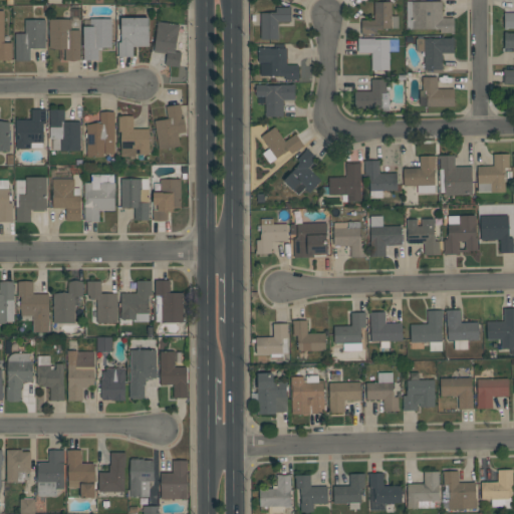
[(392,2),(392,16),(399,16),(399,28),(382,28),(382,29),(376,29),(376,34),(364,34),(364,35),(361,35),(361,20),(374,20),(374,2),(392,2)]
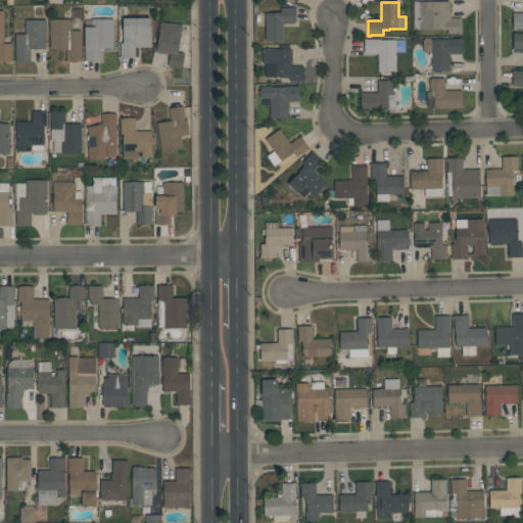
[(449,18),(462,18),(462,35),(459,35),(459,34),(448,34),(448,31),(442,31),(442,30),(415,30),(415,2),(449,2),(449,18)]
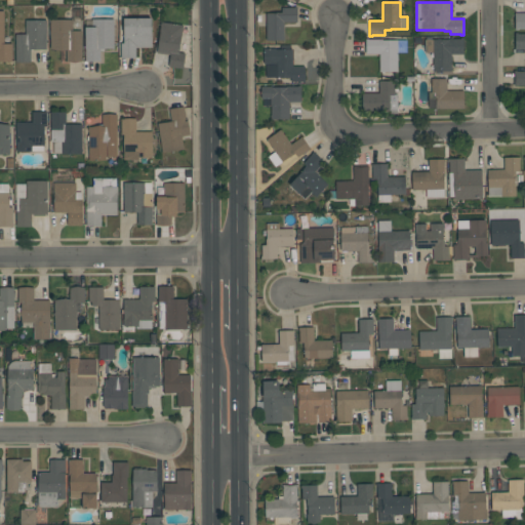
[(282,13),(282,8),(294,8),(294,7),(297,7),(297,23),(284,23),(284,41),(267,41),(267,13),(282,13)]
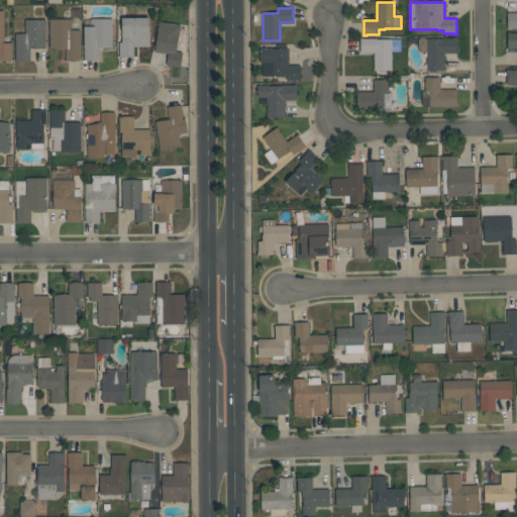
[(4,43),(11,43),(11,61),(0,61),(0,11),(4,11),(4,43)]
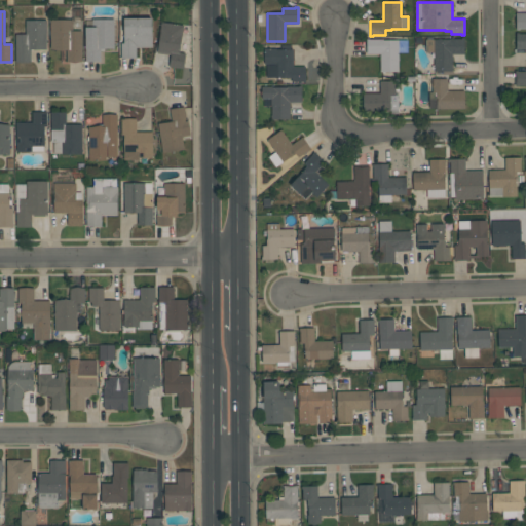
[(525,29),(519,29),(519,30),(516,30),(516,13),(525,13),(525,29)]
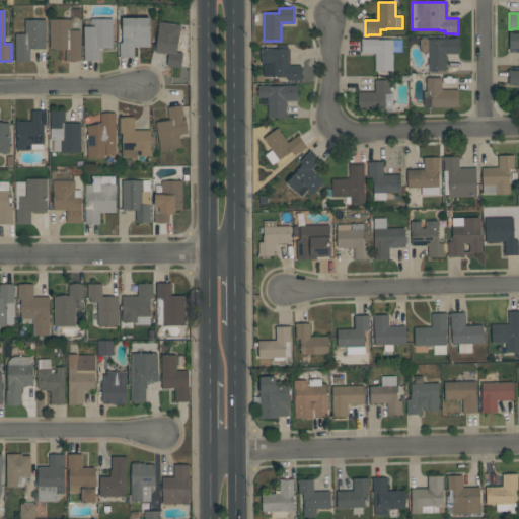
[(134,58),(120,58),(120,43),(123,43),(122,18),(150,18),(150,47),(134,48),(134,58)]
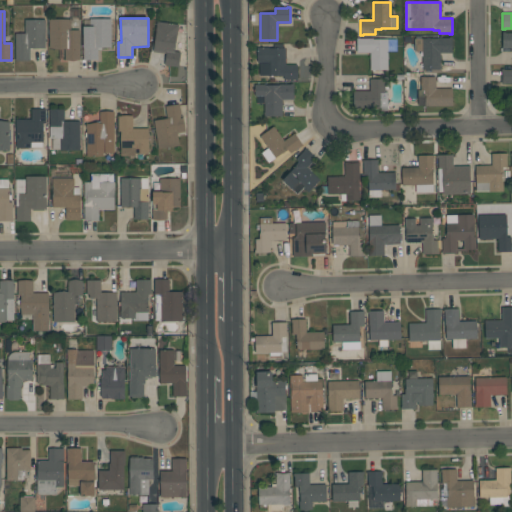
[(65,60),(65,49),(60,50),(49,48),(49,19),(71,19),(71,30),(80,30),(80,60),(65,60)]
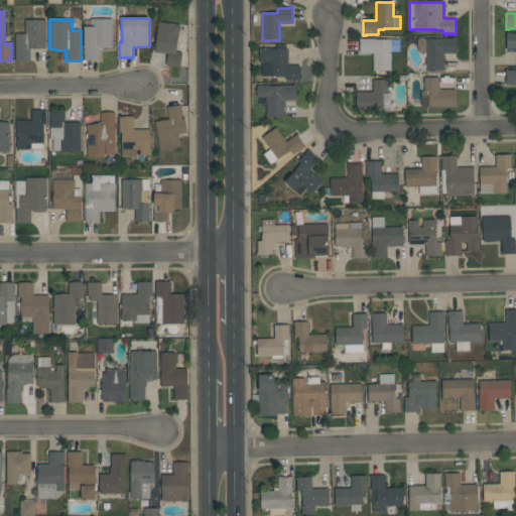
[(112,48),(102,48),(102,50),(99,50),(99,60),(85,60),(85,56),(83,56),(83,52),(84,52),(84,26),(90,27),(90,19),(112,19),(112,48)]
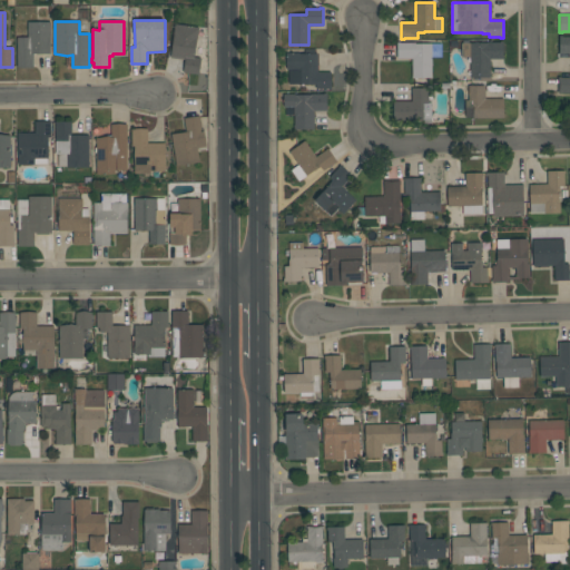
[(33,55),(33,68),(17,68),(17,38),(28,38),(28,22),(50,22),(50,55),(33,55)]
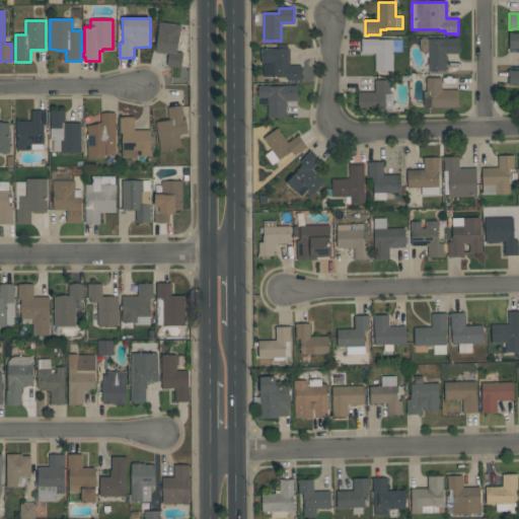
[(180,25),(177,53),(183,53),(181,68),(166,66),(168,53),(155,51),(159,22),(180,25)]
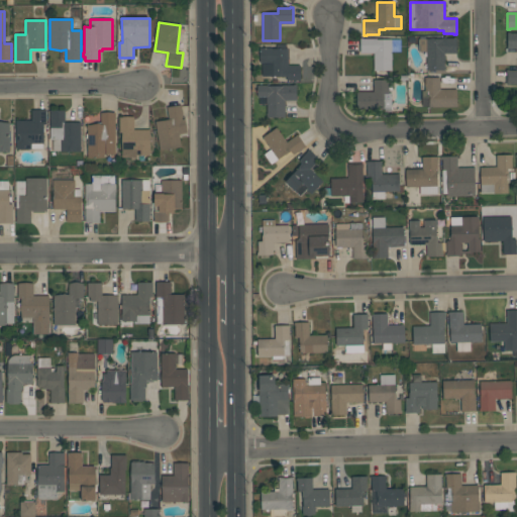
[(516,48),(507,48),(507,32),(510,32),(510,33),(516,33),(516,48)]
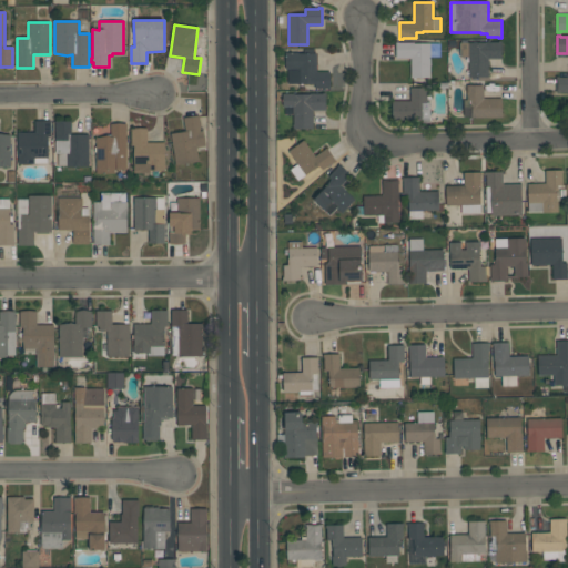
[(468,57),(460,57),(459,43),(498,42),(498,41),(501,41),(501,59),(488,59),(488,78),(468,78),(468,57)]
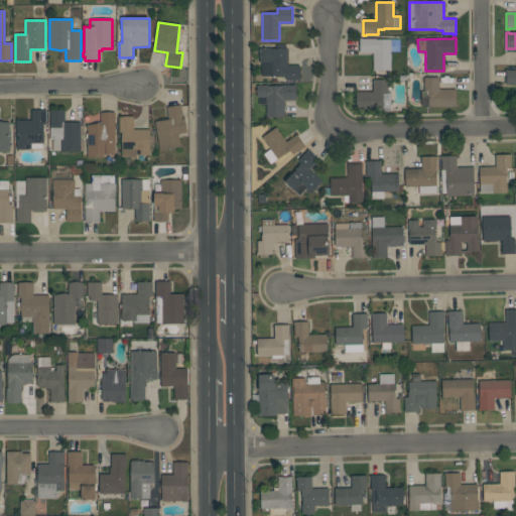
[(360,53),(360,38),(362,38),(362,39),(376,38),(376,39),(400,39),(400,51),(391,51),(391,71),(373,71),(373,53),(360,53)]
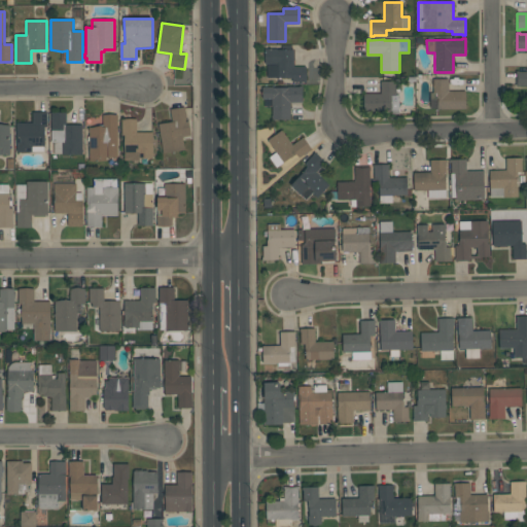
[(294,67),(306,67),(306,83),(304,83),(304,82),(292,82),(292,78),(287,78),(276,78),(276,77),(268,78),(267,66),(276,65),(276,64),(265,65),(265,49),(277,48),(277,50),(293,49),(294,67)]
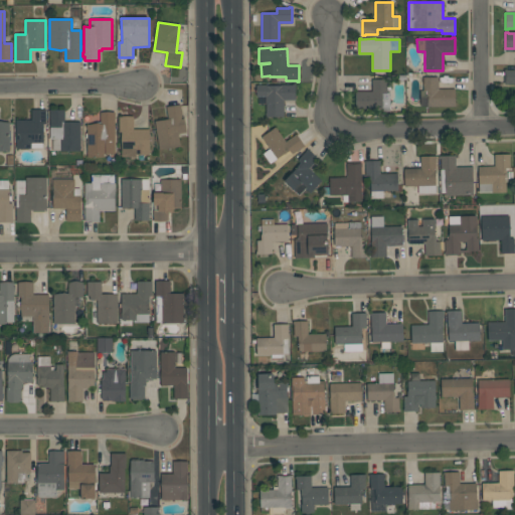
[(514,84),(504,84),(504,69),(507,69),(507,70),(514,70),(514,84)]
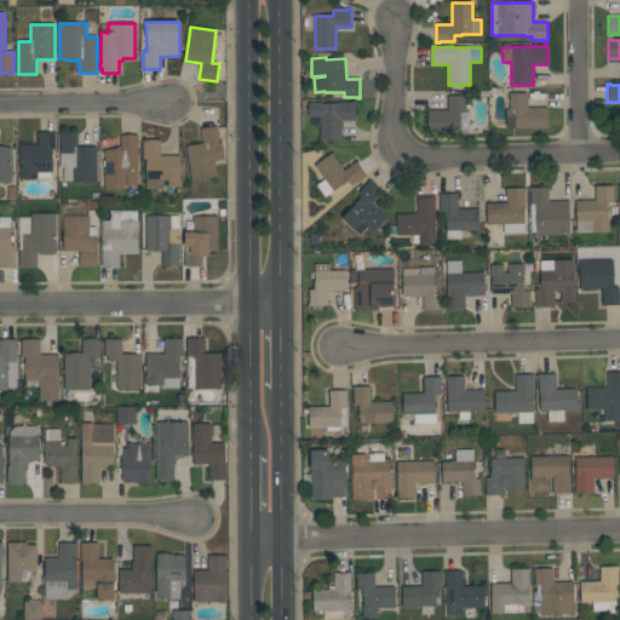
[(515,128),(515,116),(514,116),(514,110),(510,110),(510,93),(528,93),(528,108),(547,108),(549,128),(515,128)]
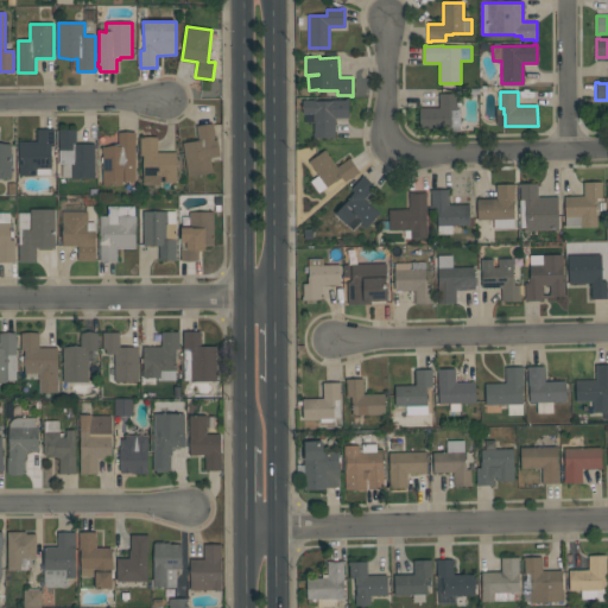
[(439,94),(457,94),(457,109),(461,109),(461,127),(451,127),(451,128),(423,128),(423,130),(419,130),(419,108),(439,108),(439,94)]
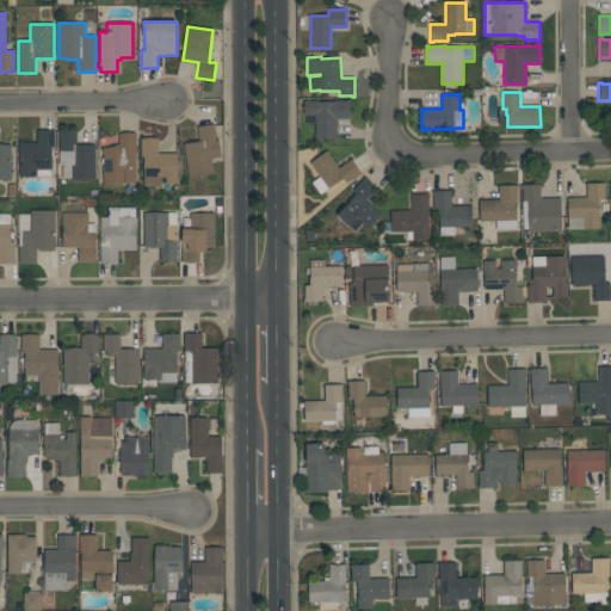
[(347,100),(350,100),(350,118),(337,119),(337,139),(315,139),(315,122),(307,122),(307,115),(304,115),(304,102),(316,102),(334,102),(347,102),(347,100)]
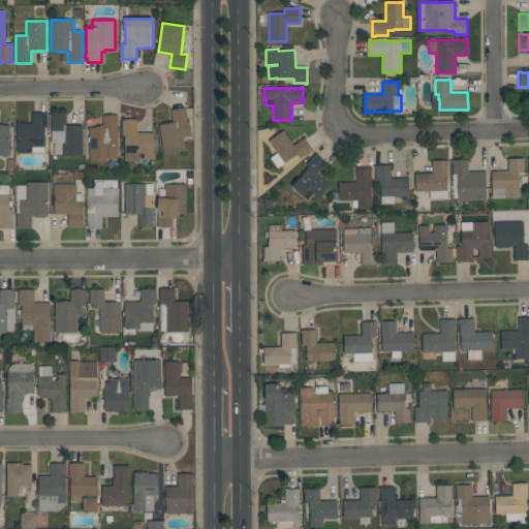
[(173,122),(170,110),(185,107),(187,120),(189,120),(191,135),(183,137),(185,151),(163,154),(159,124),(173,122)]
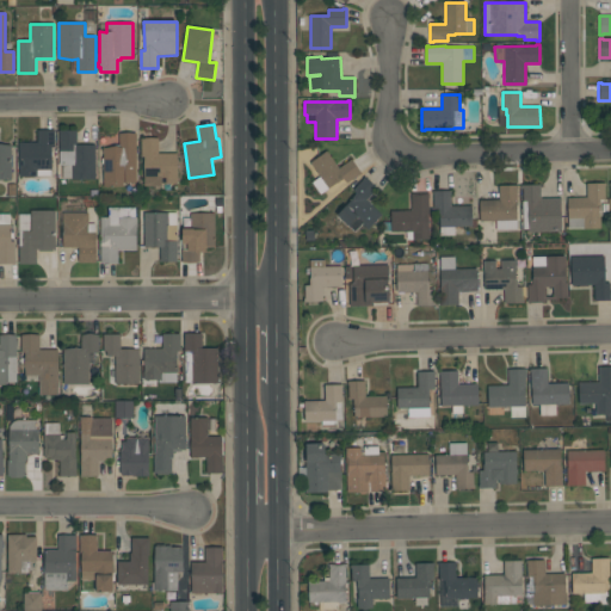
[(50,170),(50,176),(37,176),(37,177),(19,177),(19,142),(37,142),(37,130),(55,130),(55,148),(51,148),(51,170),(50,170)]
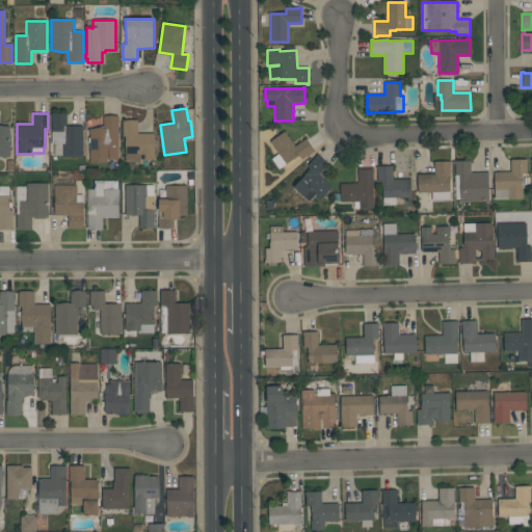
[(62,156),(62,155),(54,155),(54,143),(52,143),(52,113),(67,113),(67,126),(83,126),(83,156),(62,156)]
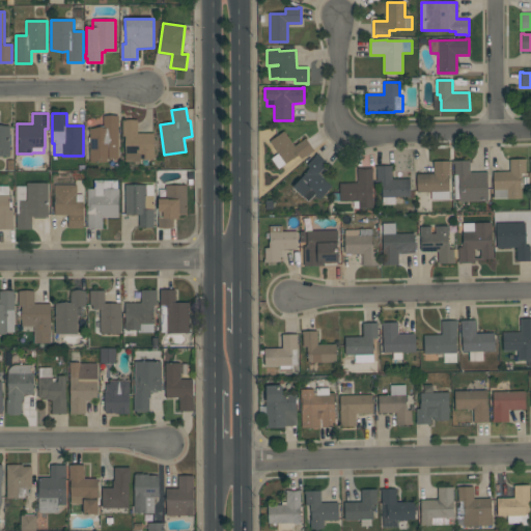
[(107,159),(107,163),(90,162),(90,142),(88,142),(88,138),(90,138),(90,129),(104,129),(104,115),(118,116),(118,159),(107,159)]
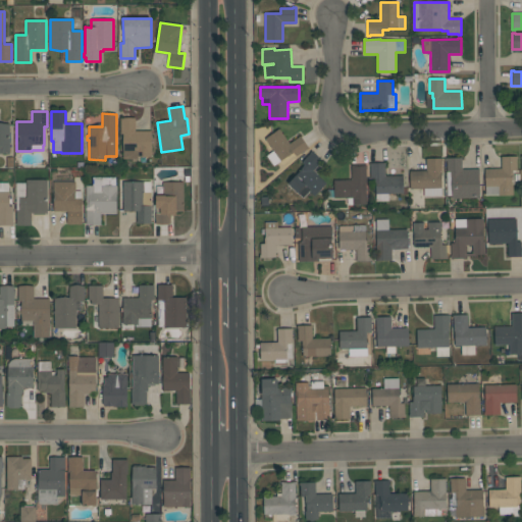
[(120,134),(120,118),(136,118),(136,131),(152,131),(152,157),(136,157),(136,158),(123,159),(122,134),(120,134)]
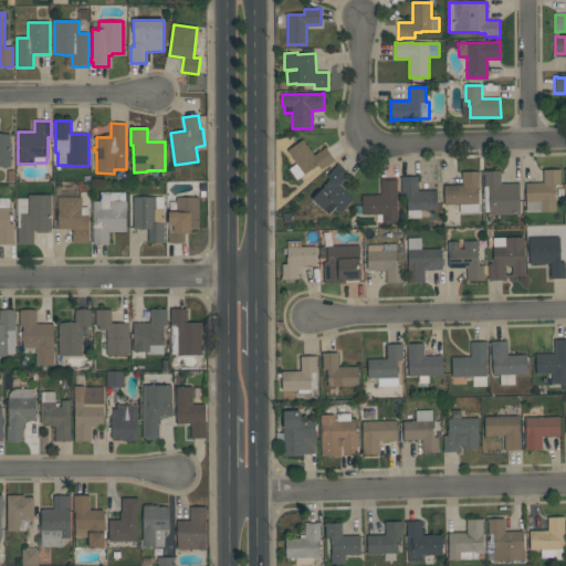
[(0,135),(10,135),(10,167),(0,167),(0,135)]
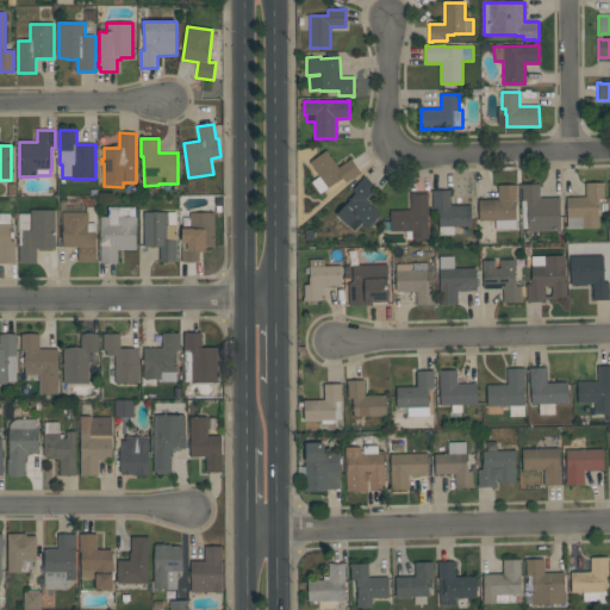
[(352,159),(361,174),(359,175),(358,175),(346,184),(343,179),(337,182),(336,182),(319,194),(311,184),(321,176),(310,162),(327,151),(338,168),(352,159)]
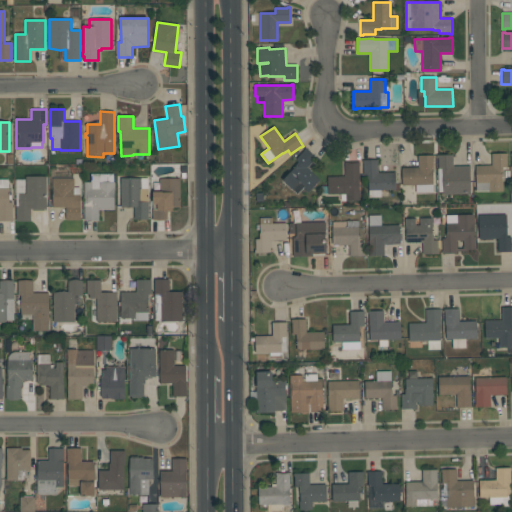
[(320,180),(308,192),(303,187),(297,193),(292,188),(291,189),(282,180),(299,162),(296,160),(304,151),(304,150),(306,148),(316,158),(307,168),(320,180)]
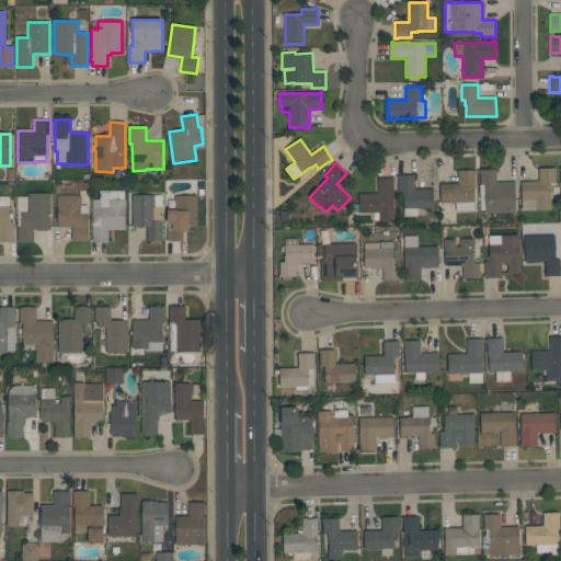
[(539,181),(539,168),(557,168),(557,171),(554,171),(556,183),(553,183),(553,186),(551,186),(551,187),(550,187),(550,198),(551,198),(551,209),(536,210),(536,209),(522,210),(521,182),(539,181)]
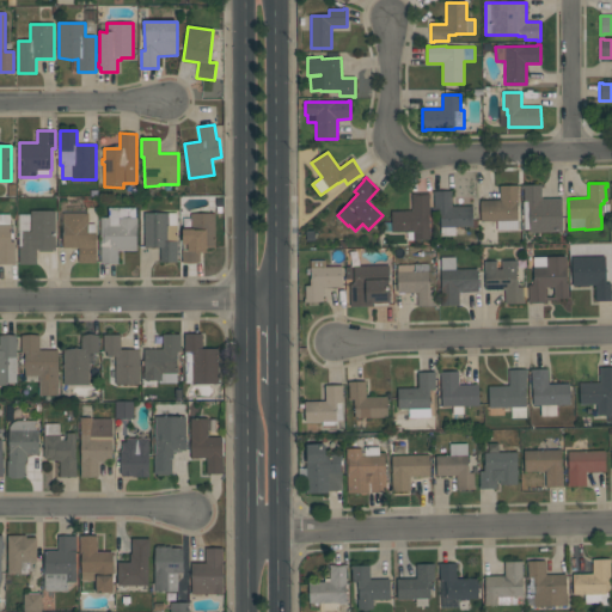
[(528,202),(524,202),(524,189),(522,189),(521,185),(542,184),(542,199),(561,199),(562,232),(530,233),(528,202)]
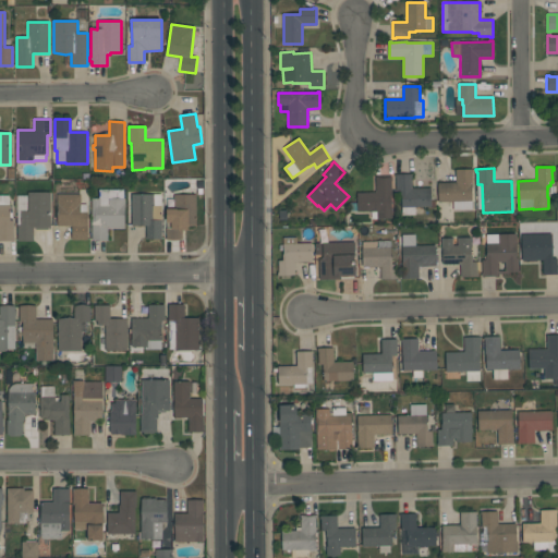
[(437,183),(456,182),(456,169),(473,169),(473,172),(472,172),(472,184),(471,184),(472,210),(453,210),(453,202),(438,202),(437,183)]
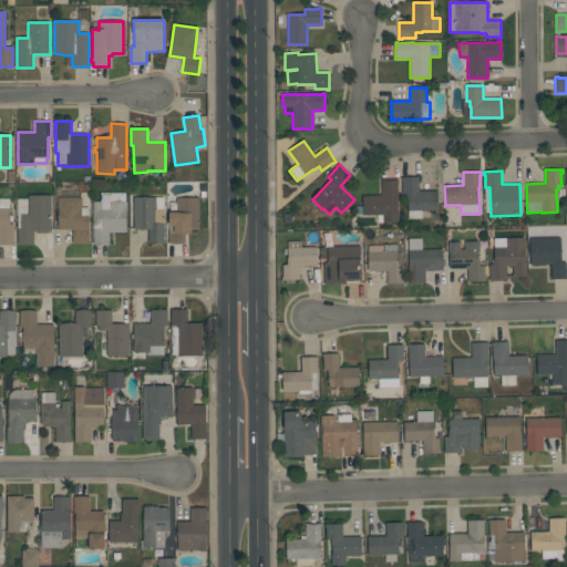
[(422,218),(408,219),(408,194),(403,194),(402,181),(401,181),(401,177),(418,177),(418,192),(437,192),(437,205),(442,205),(442,212),(439,212),(439,210),(422,210),(422,218)]
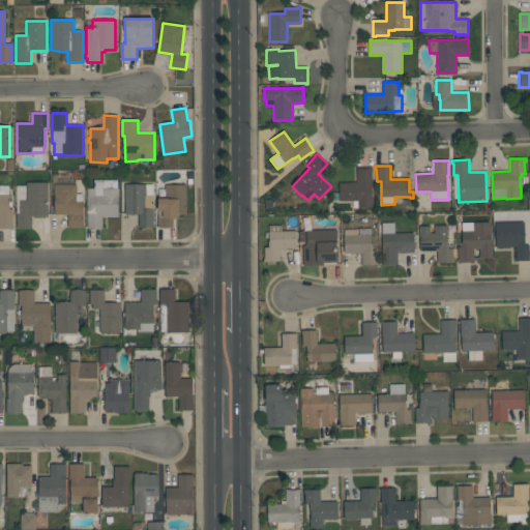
[(357,182),(357,168),(372,168),(372,172),(373,207),(358,208),(358,201),(340,201),(339,183),(357,182)]
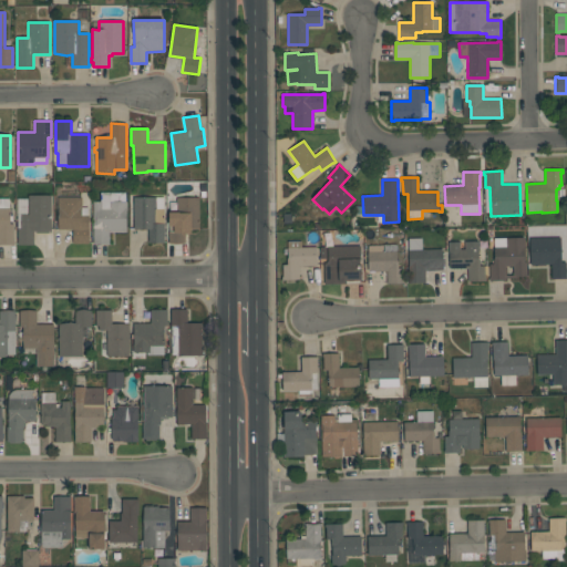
[(101,202),(101,193),(125,193),(125,202),(126,202),(127,233),(110,233),(110,245),(93,245),(93,202),(101,202)]
